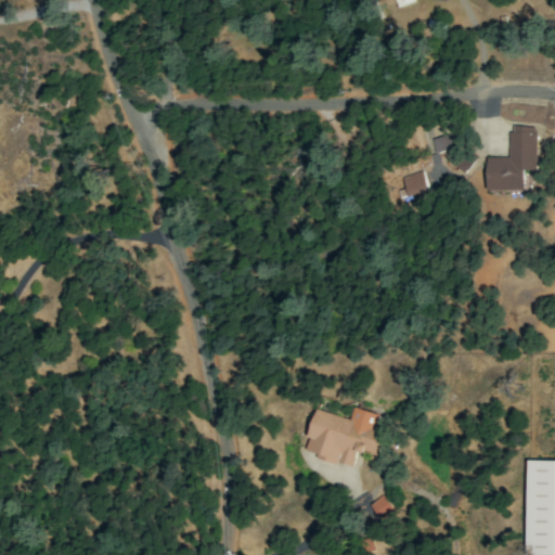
[(486,191),(524,190),(524,170),(536,170),(534,126),(508,126),(508,157),(486,157),(486,191)]
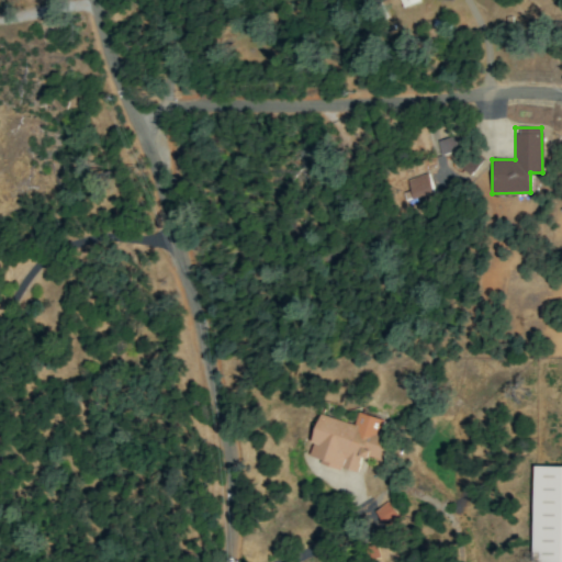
[(437,141),(440,155),(457,152),(453,137),(437,141)]
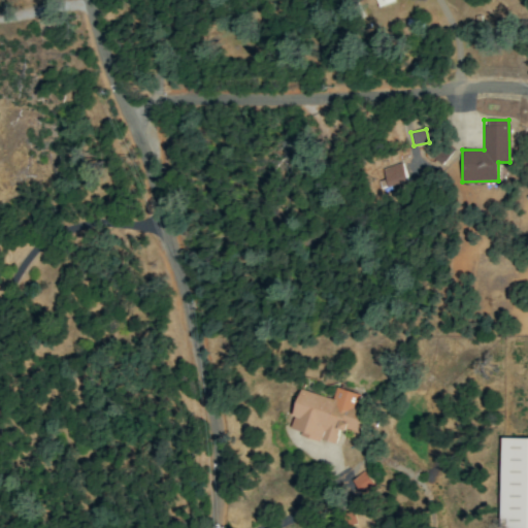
[(388,188),(406,180),(400,162),(381,168),(388,188)]
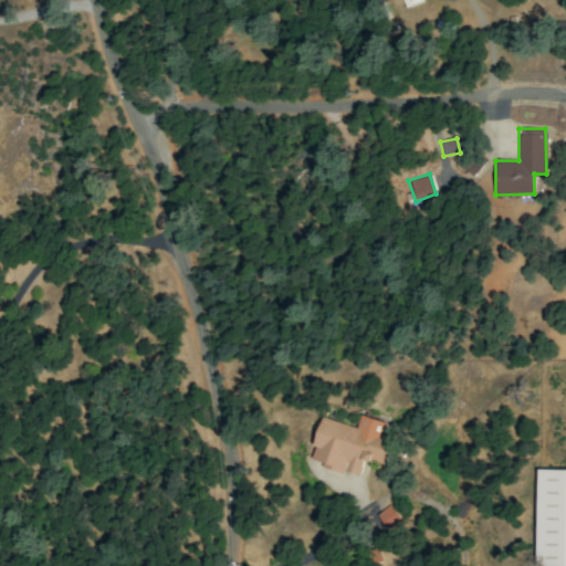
[(322,418),(311,459),(323,462),(322,467),(359,477),(364,459),(384,464),(394,425),(359,416),(356,427),(322,418)]
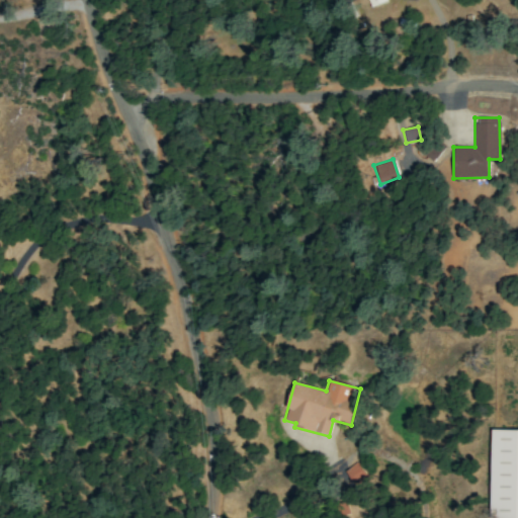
[(517,517),(517,430),(493,430),(491,517),(517,517)]
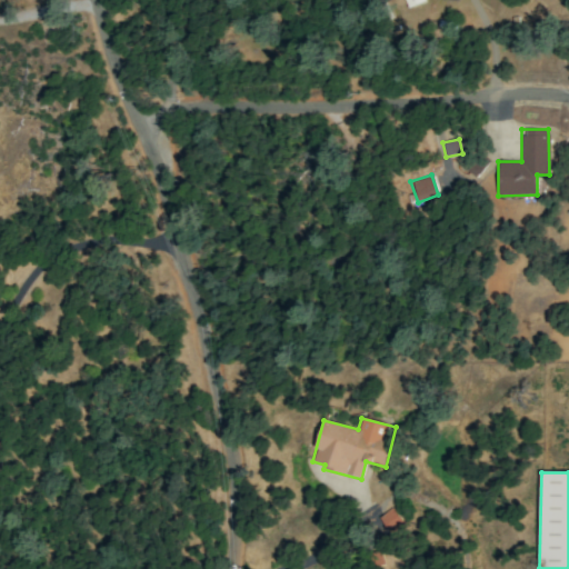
[(378,519),(391,535),(405,523),(391,507),(378,519)]
